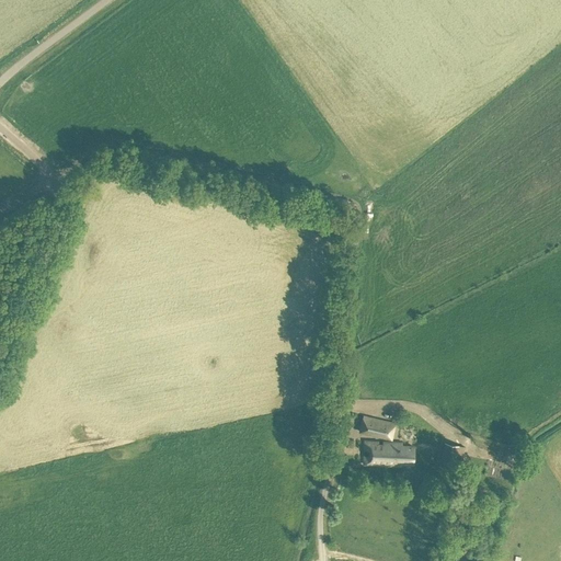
[(375,423),(371,434),(385,437),(388,421),(363,415),(362,421),(375,423)]
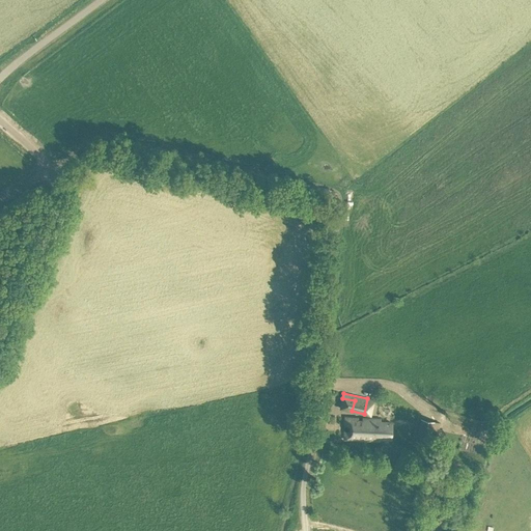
[(363,418),(363,420),(357,420),(358,418),(346,417),(345,425),(350,425),(350,431),(345,430),(344,439),(378,440),(379,437),(391,438),(392,423),(380,422),(380,419),(363,418)]
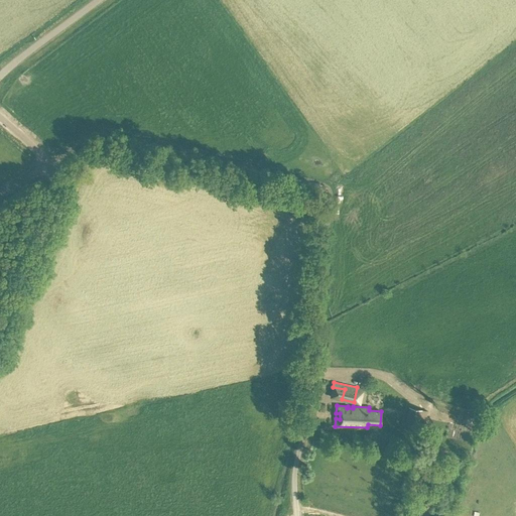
[(404,425),(417,428),(421,408),(408,405),(404,425)]
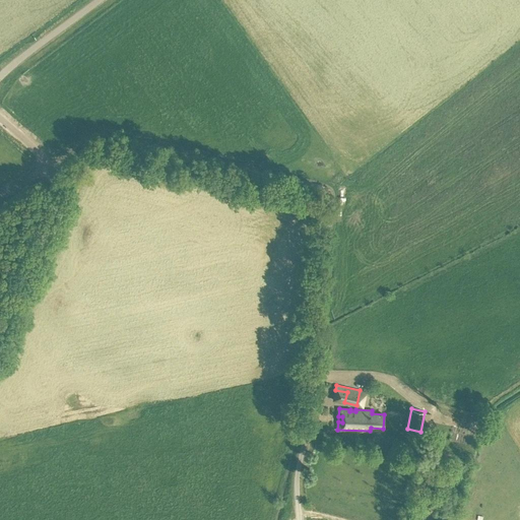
[(418,505),(413,519),(432,519),(436,510),(418,505)]
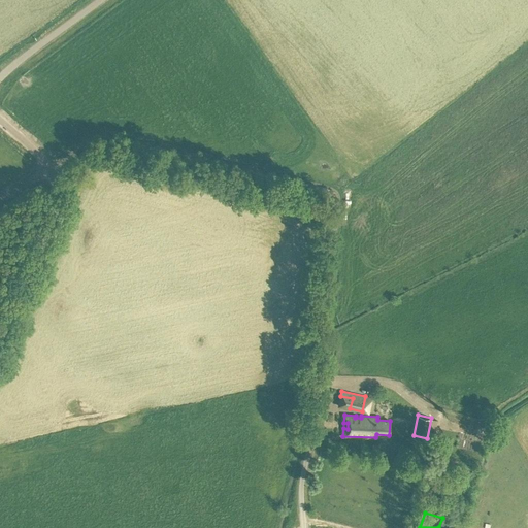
[(461,521),(462,518),(453,515),(451,519),(454,519),(453,524),(461,526),(462,521),(461,521)]
